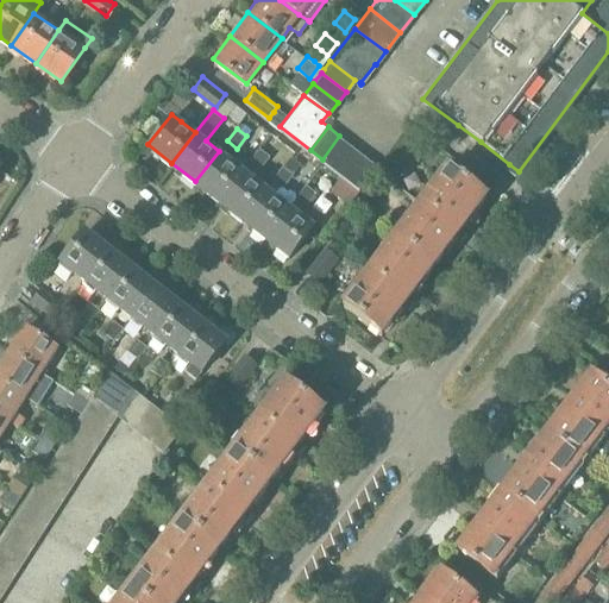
[(339,136),(322,159),(334,169),(352,145),(339,136)]
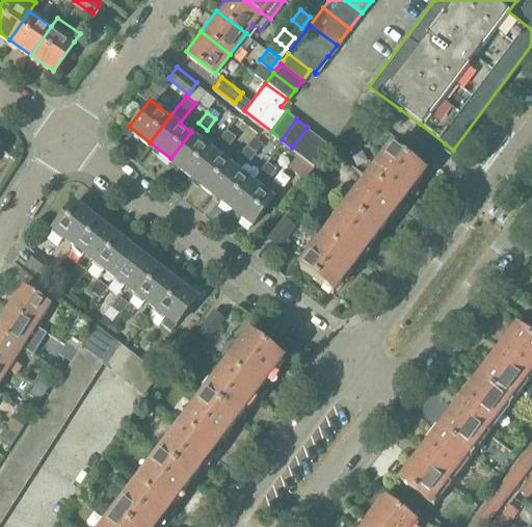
[(308,127),(292,148),(300,154),(302,156),(318,135),(308,127)]
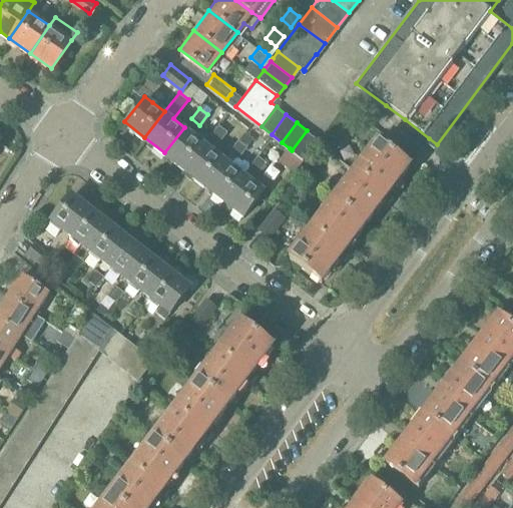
[(218,123),(211,133),(219,140),(227,130),(218,123)]
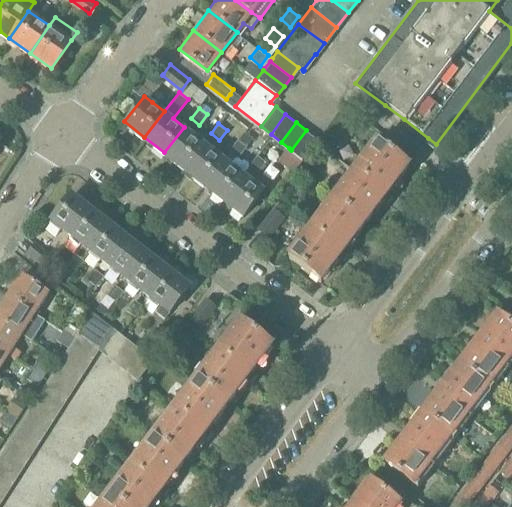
[(184,127),(164,152),(184,168),(204,142),(184,127)]
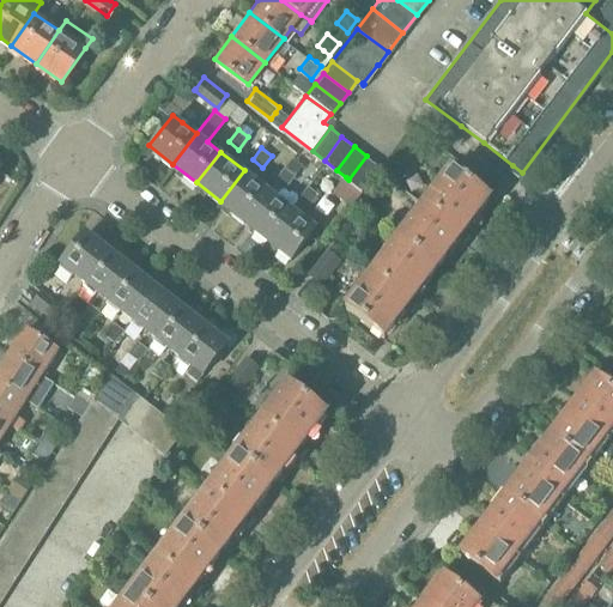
[(366,156),(349,180),(357,186),(362,189),(378,165),(377,164),(366,156)]
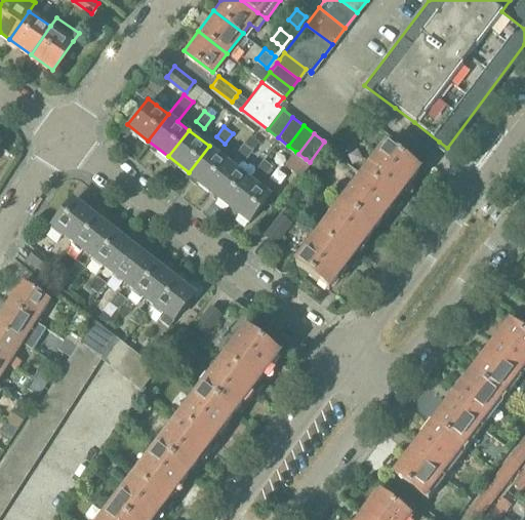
[(244,143),(236,153),(244,159),(252,149),(244,143)]
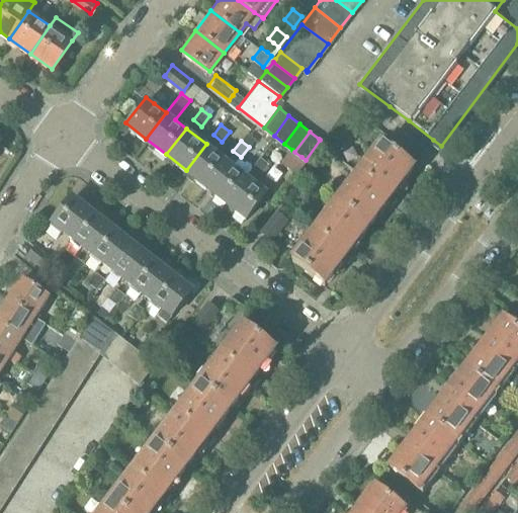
[(380,141),(337,198),(369,223),(389,198),(394,191),(413,166),(392,150),(380,141)]
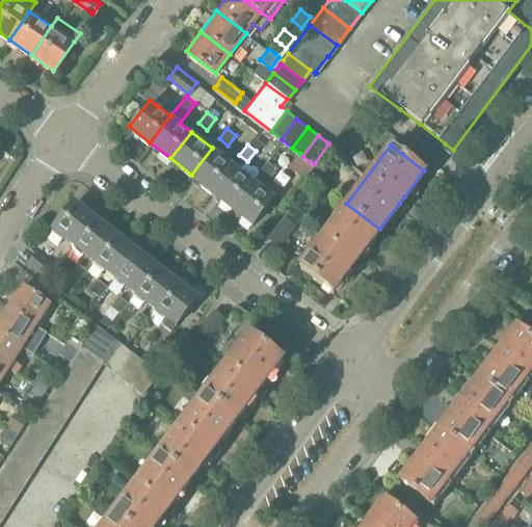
[(212,148),(191,175),(211,190),(233,164),(212,148)]
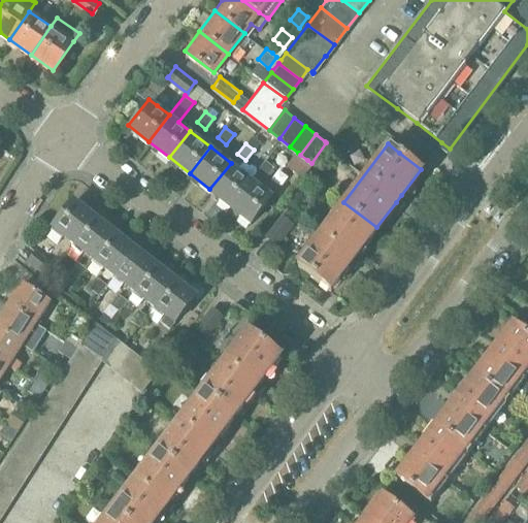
[(266,159),(259,169),(267,175),(274,165),(266,159)]
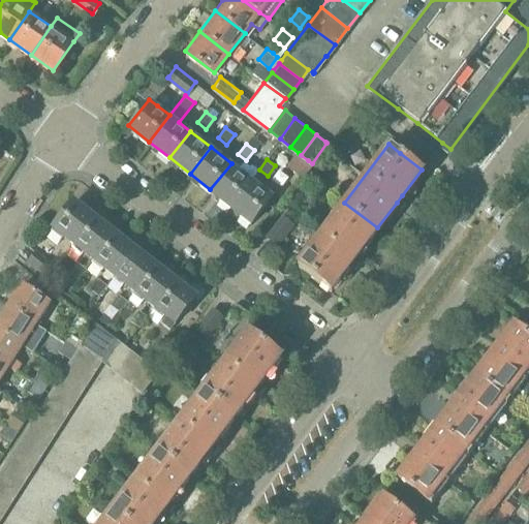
[(231,163),(210,189),(230,206),(251,179),(231,163)]
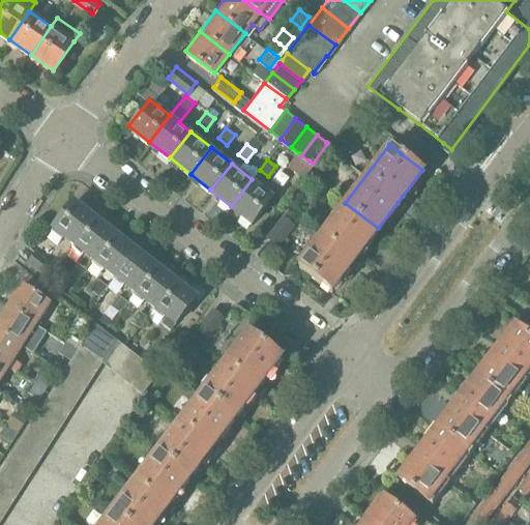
[(252,179),(231,206),(252,222),(272,195),(252,179)]
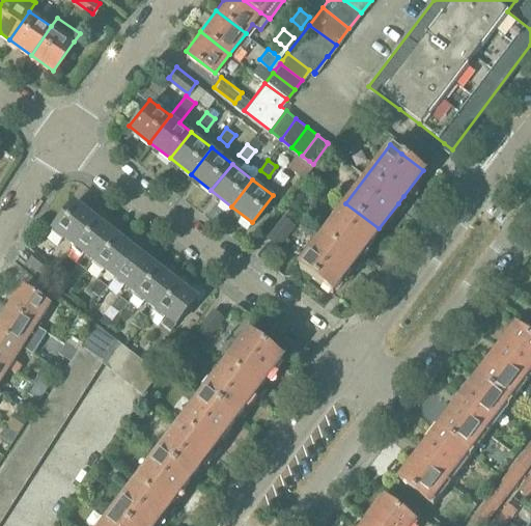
[(74,199),(52,226),(74,243),(94,215),(74,199)]
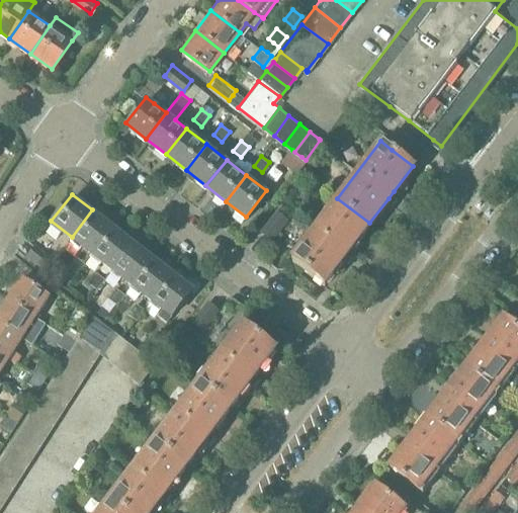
[(337,198),(291,258),(304,267),(324,282),(344,257),(349,249),(369,223),(337,198)]
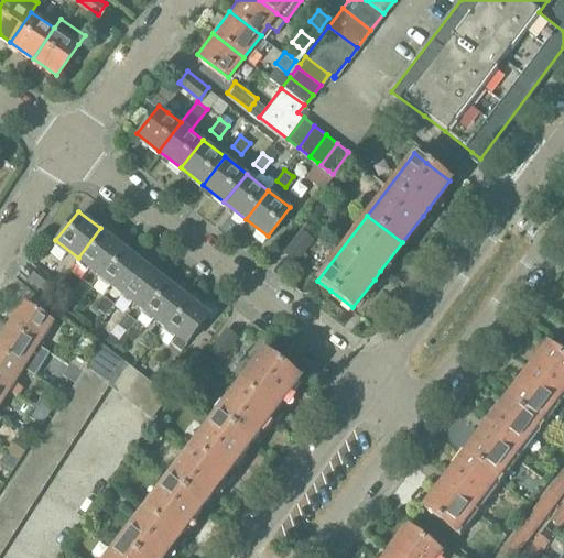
[(100,228),(78,258),(99,274),(122,245),(100,228)]
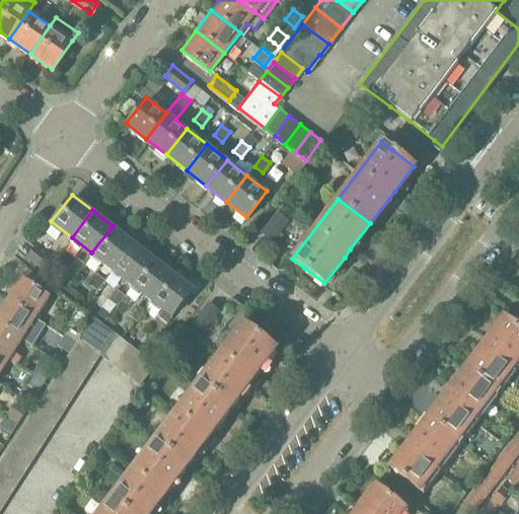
[(277,210),(262,229),(272,237),(287,218),(277,211),(277,210)]
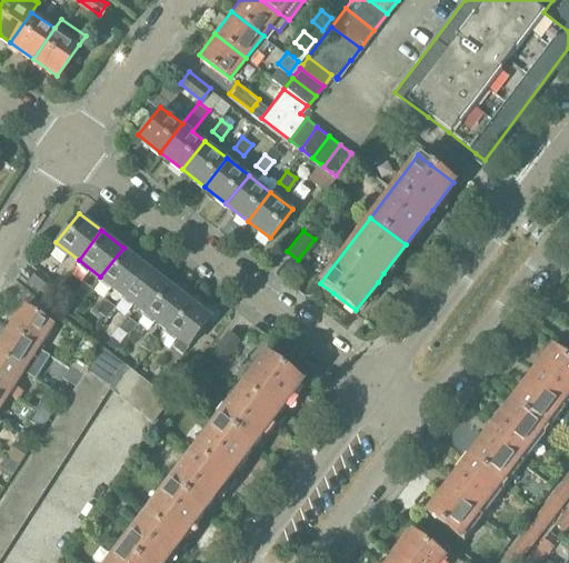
[(123,248),(100,277),(122,293),(145,264),(123,248)]
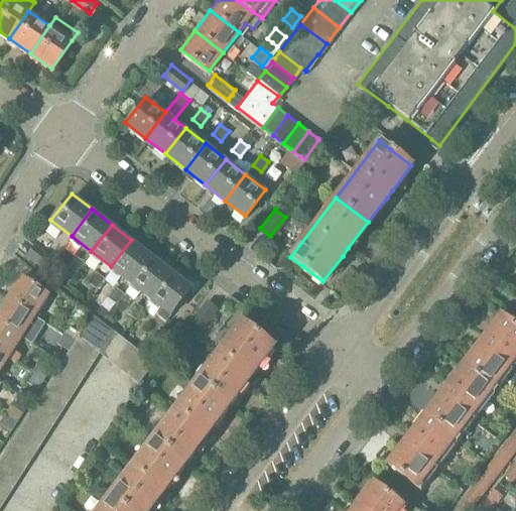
[(131,240),(111,266),(131,281),(151,255),(131,240)]
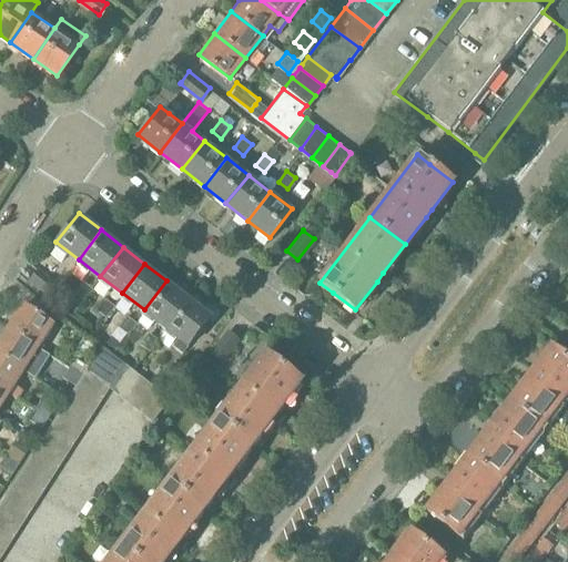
[(39,266),(29,278),(50,295),(60,284),(39,266)]
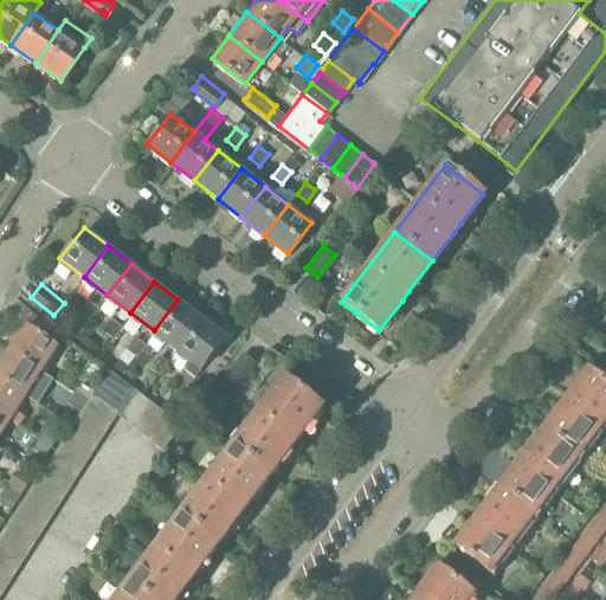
[(89,300),(81,311),(90,318),(98,307),(89,300)]
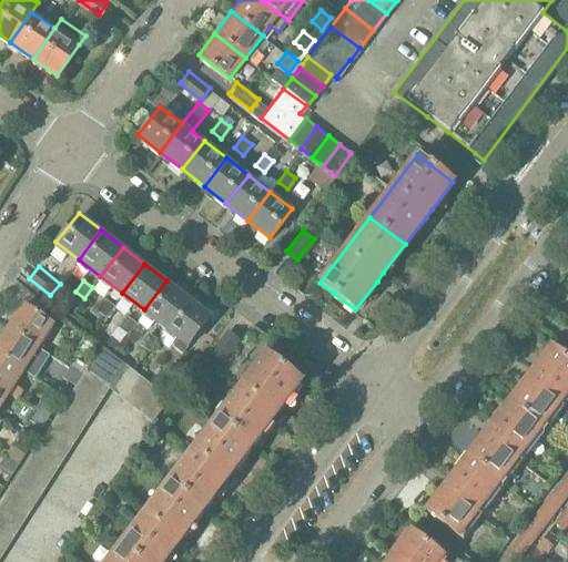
[(166,281),(144,309),(165,327),(188,298),(166,281)]
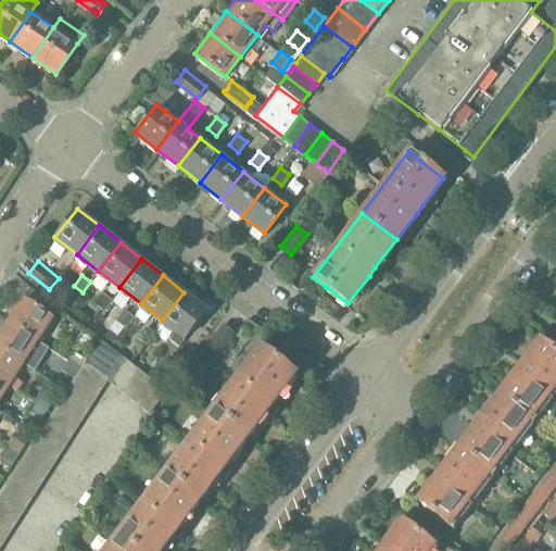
[(103,292),(96,303),(104,310),(113,299),(103,292)]
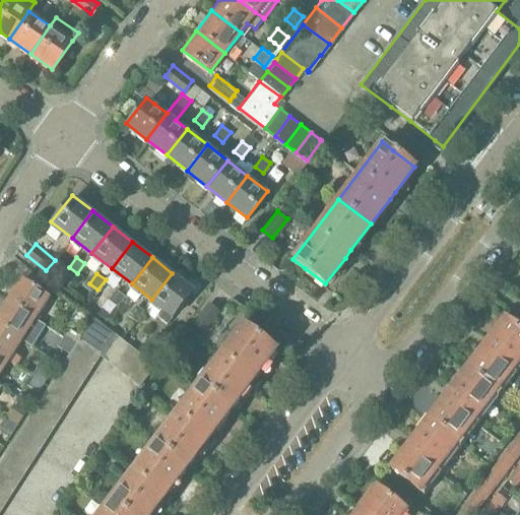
[(172,273),(151,300),(163,308),(157,314),(167,320),(171,314),(172,315),(192,288),(172,273)]
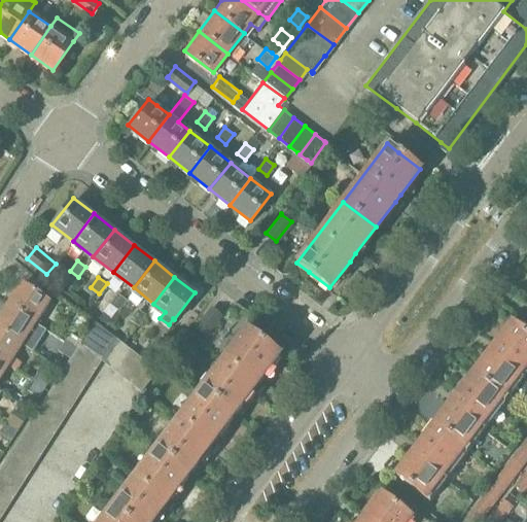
[(21,280),(6,302),(35,320),(49,298),(21,280)]
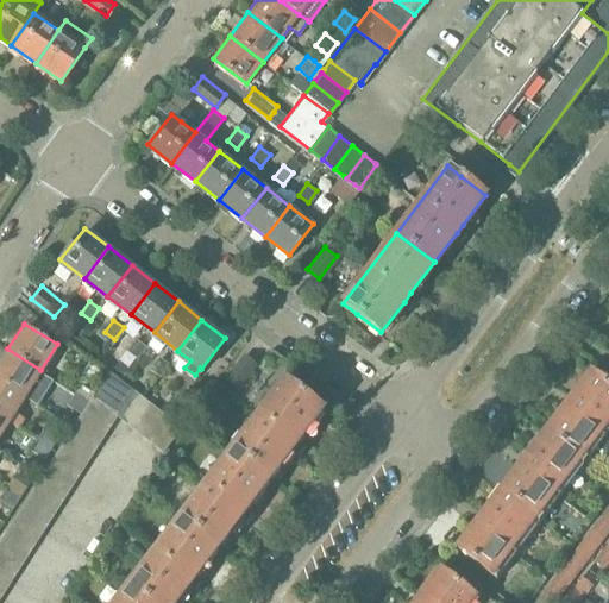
[(137,338),(127,350),(137,357),(146,345),(137,338)]
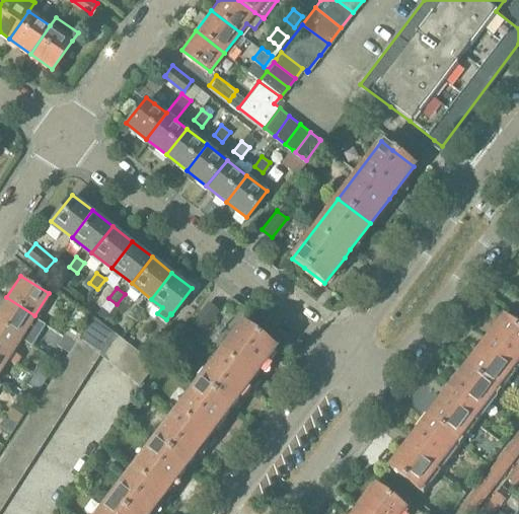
[(6,297),(0,307),(0,322),(21,337),(31,343),(45,322),(34,315),(6,297)]
